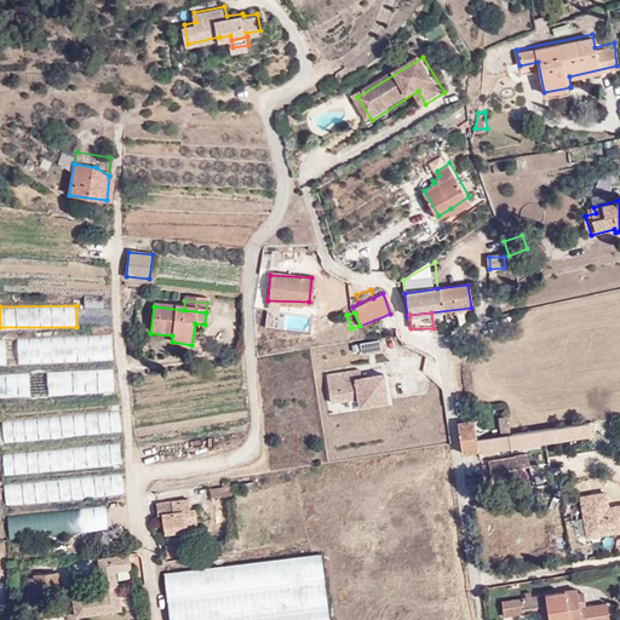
[(332,321),(315,321),(314,331),(331,332),(332,321)]
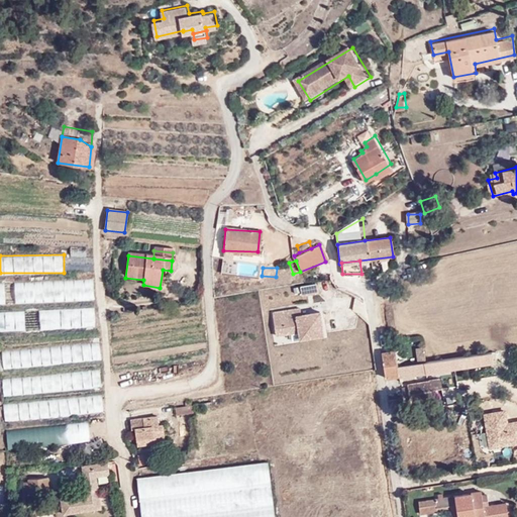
[(0,304),(94,301),(94,279),(0,282),(0,304)]
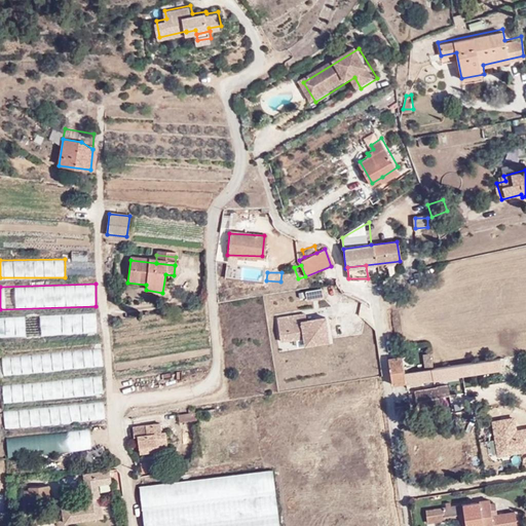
[(303,298),(322,296),(321,287),(302,288),(303,298)]
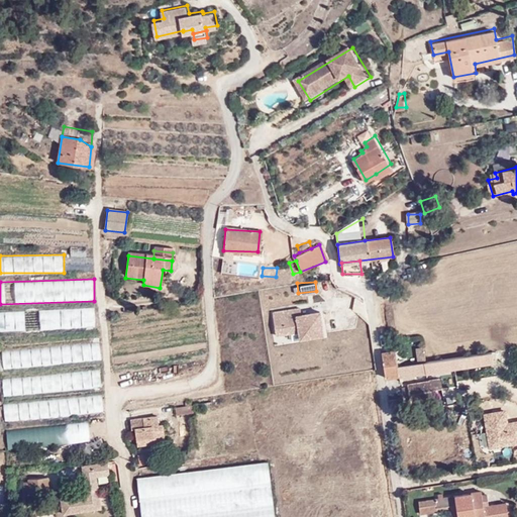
[(320,305),(272,309),(275,339),(322,336),(320,305)]
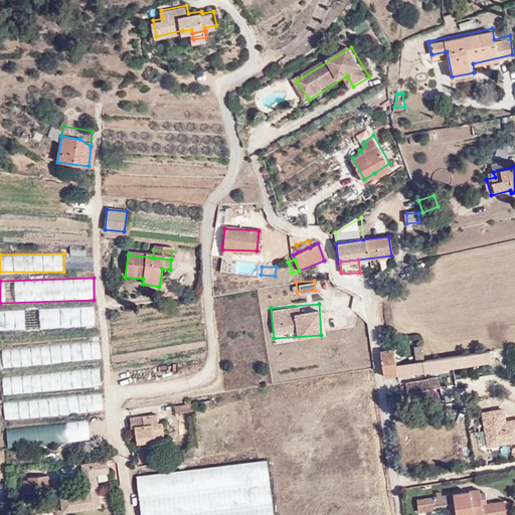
[(94,306),(45,310),(46,327),(95,324),(94,306)]
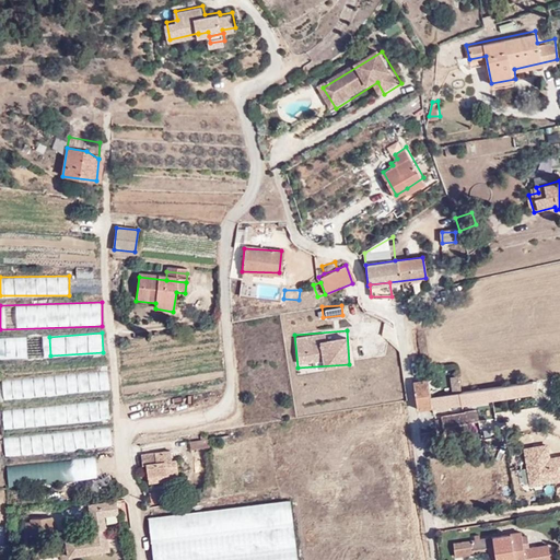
[(23,354),(42,354),(42,339),(23,339),(23,354)]
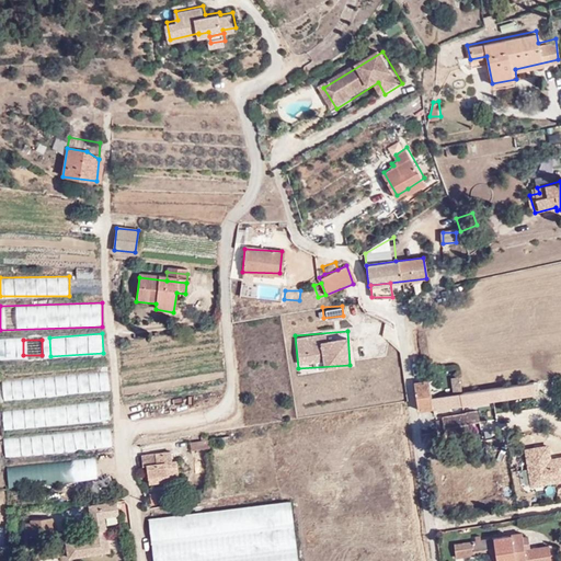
[(110,391),(107,373),(2,384),(3,402),(110,391)]
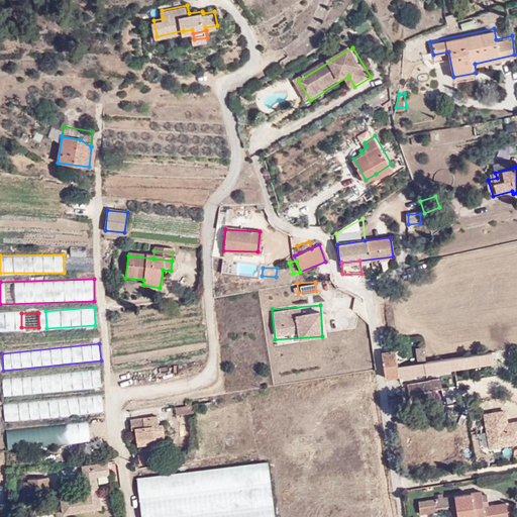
[(379,352),(383,378),(397,376),(396,366),(395,363),(394,350),(379,352)]
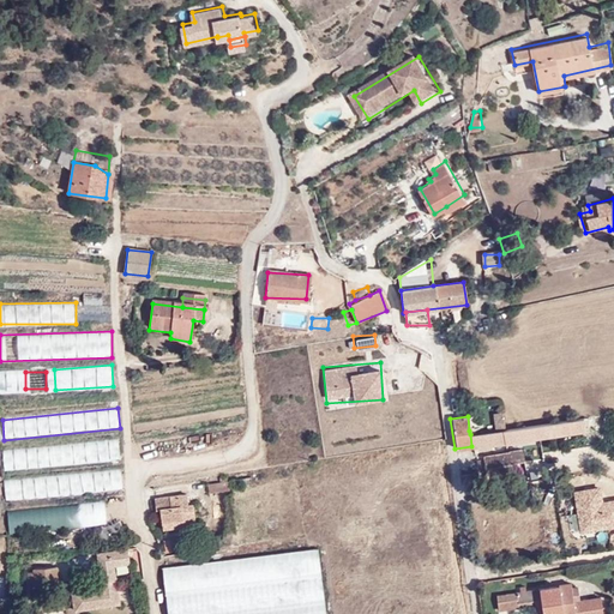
[(470,434),(471,446),(473,449),(583,431),(582,417),(503,429),(470,434)]
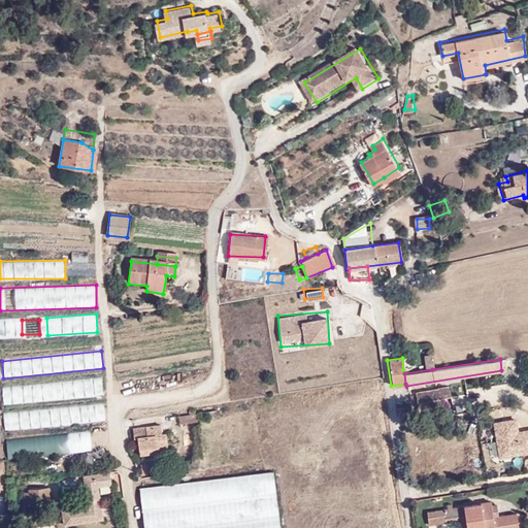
[(4,405),(104,396),(102,376),(3,387),(4,405)]
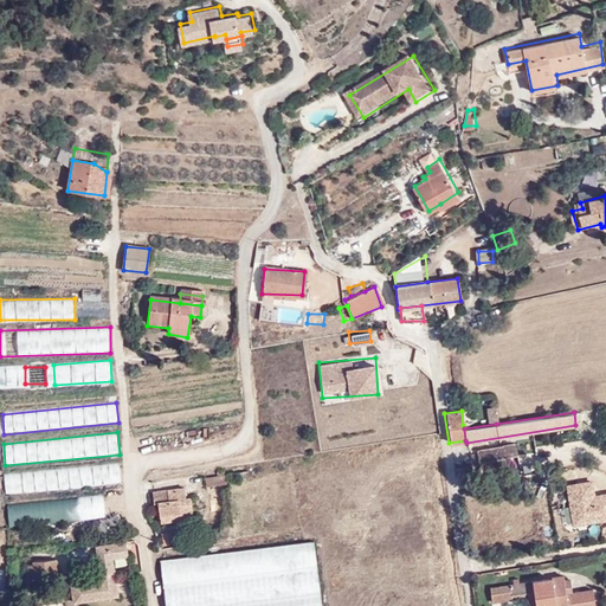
[(503,445),(477,449),(478,461),(489,458),(489,464),(504,462),(503,456),(516,453),(515,442),(503,443),(503,445)]
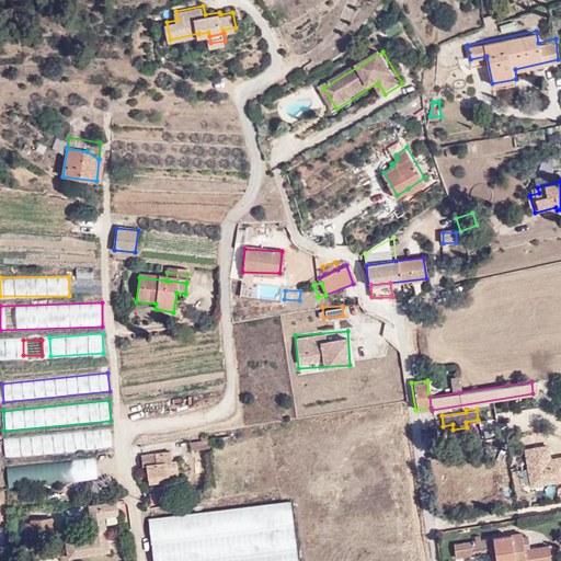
[(453,424),(443,426),(444,438),(468,435),(467,427),(453,430),(453,424)]
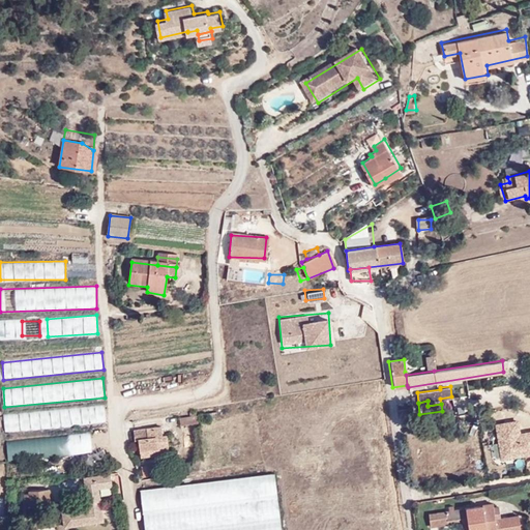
[(6,437),(106,428),(105,410),(4,419),(6,437)]
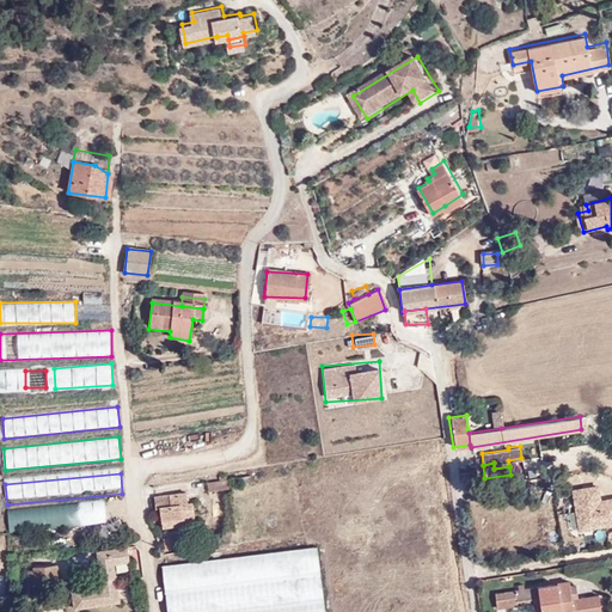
[(226,473),(206,478),(209,491),(230,485),(226,473)]
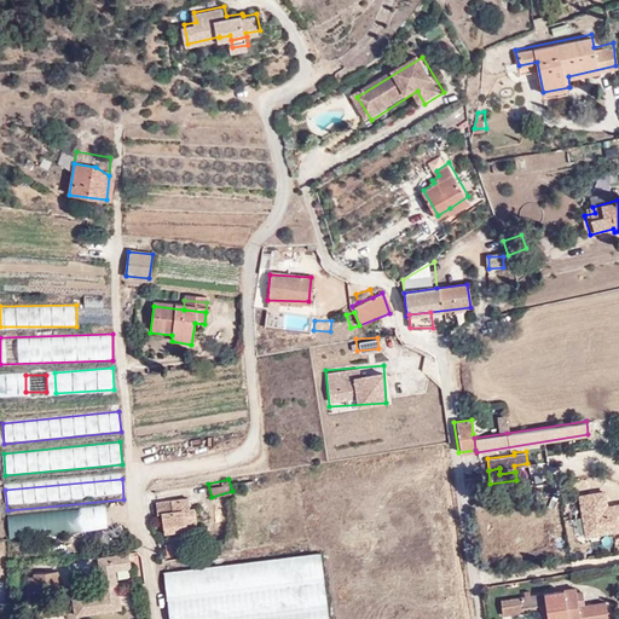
[(607,493),(579,498),(586,537),(618,531),(618,504),(609,507),(607,493)]
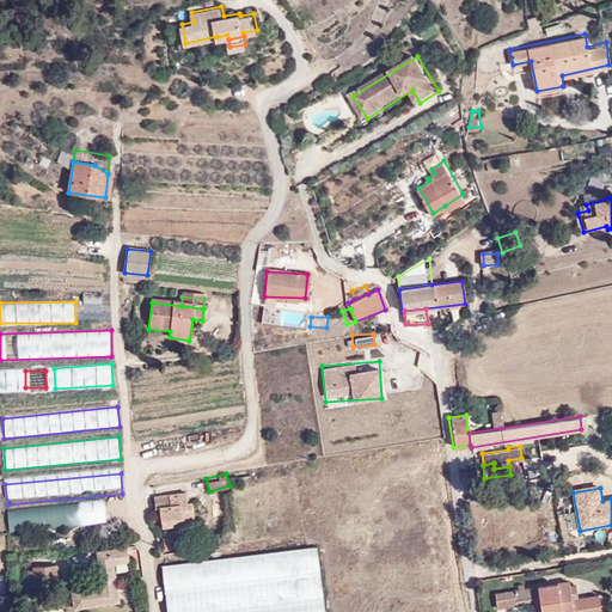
[(183,519),(183,525),(197,525),(195,505),(189,506),(187,493),(157,495),(155,507),(163,507),(164,520),(165,520),(183,519)]
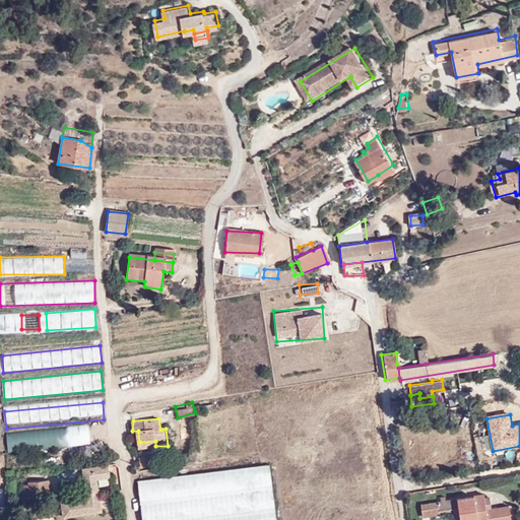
[(6,433),(8,452),(90,444),(88,425),(6,433)]
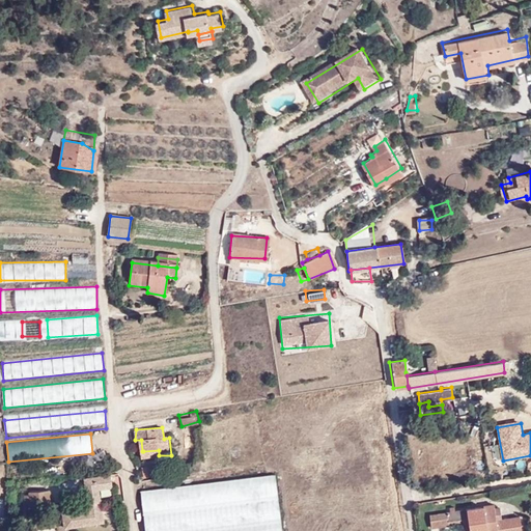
[(281,530),(276,475),(142,491),(146,530),(281,530)]
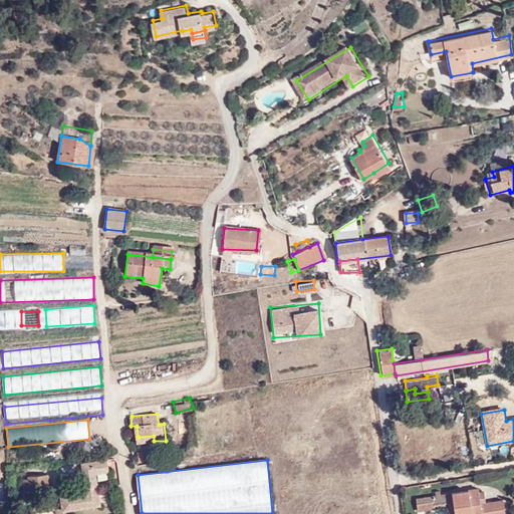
[(78,501),(99,498),(96,475),(107,474),(105,462),(82,464),(84,493),(78,494),(78,501)]
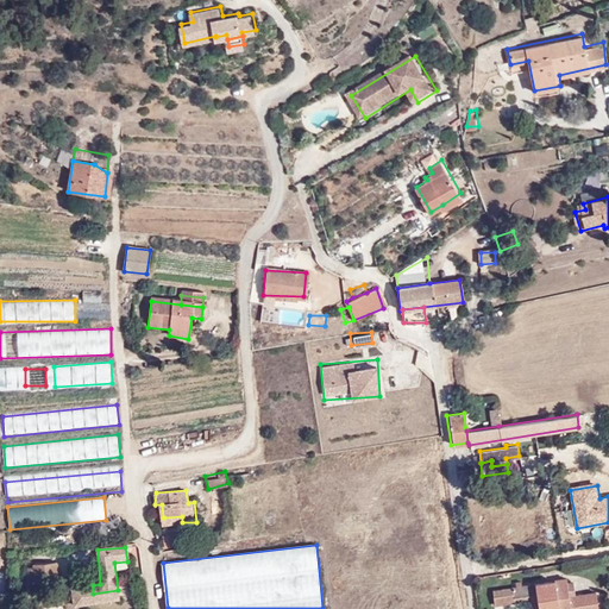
[(54,563),(33,565),(36,581),(56,578),(54,563)]
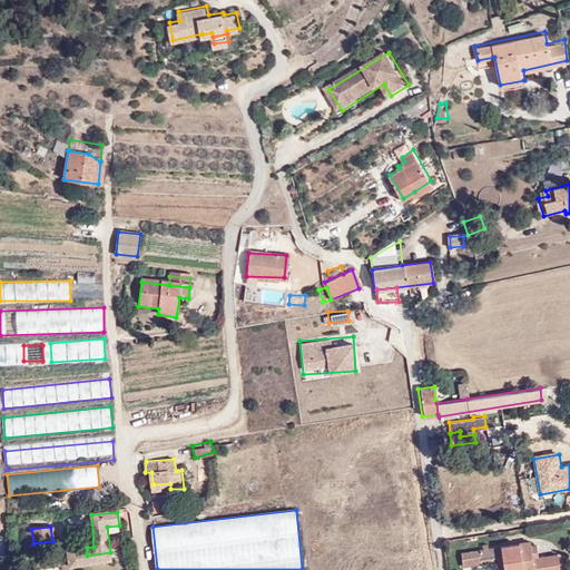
[(528,558),(526,544),(526,540),(520,540),(520,542),(459,552),(462,568),(482,566),(481,559),(503,556),(508,554),(510,569),(558,569),(556,553),(534,557),(528,558)]
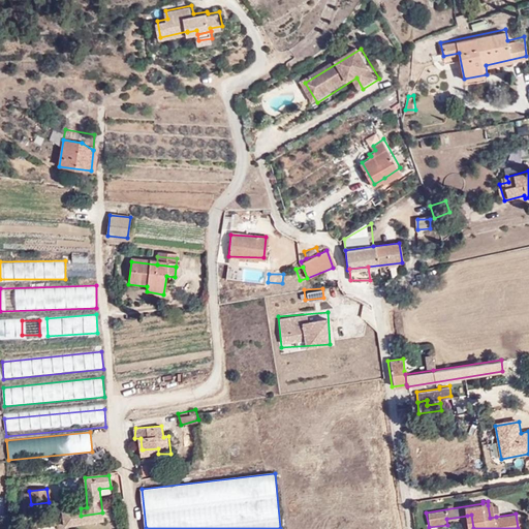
[(103,522),(102,512),(81,516),(81,508),(63,510),(64,526),(103,522)]
